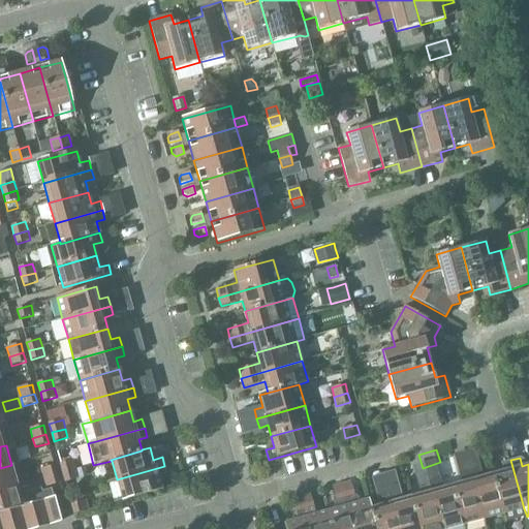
[(60,464),(63,473),(76,469),(82,468),(79,459),(74,460),(60,464)]
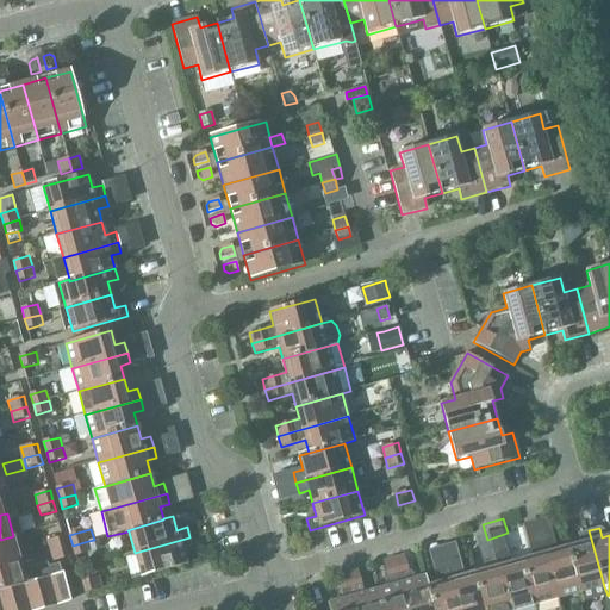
[(608,596),(604,586),(589,530),(578,534),(582,543),(568,547),(580,592),(584,603),(608,596)]
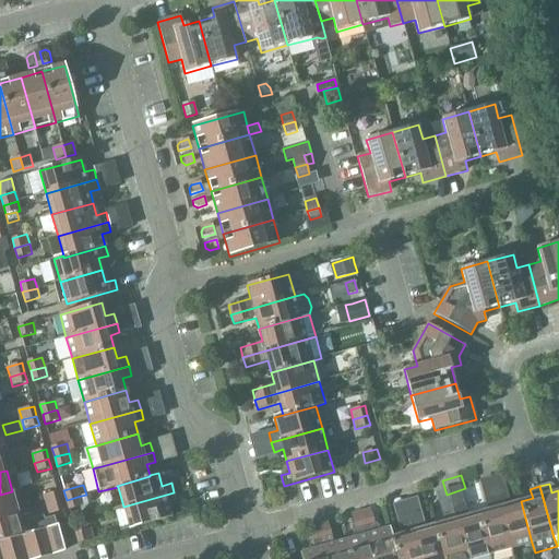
[(0,518),(18,513),(12,491),(0,495),(0,518)]
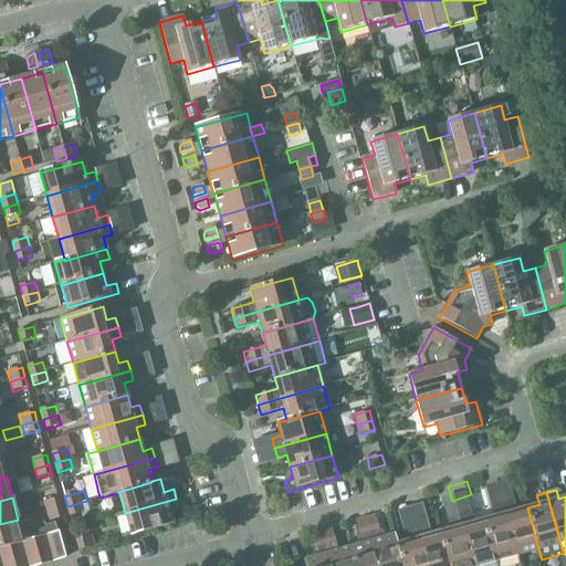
[(46,512),(61,507),(59,498),(44,502),(46,512)]
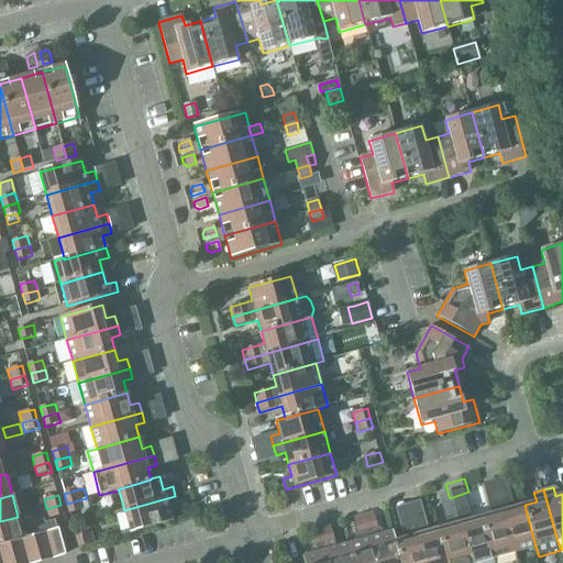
[(124,510),(131,533),(173,521),(168,508),(178,506),(175,496),(124,510)]
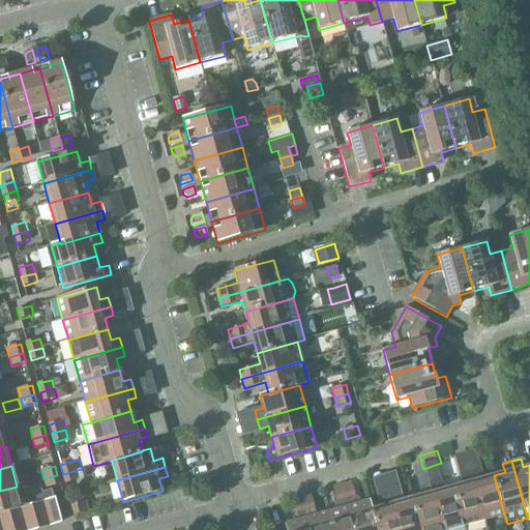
[(378,470),(380,482),(404,479),(402,467),(378,470)]
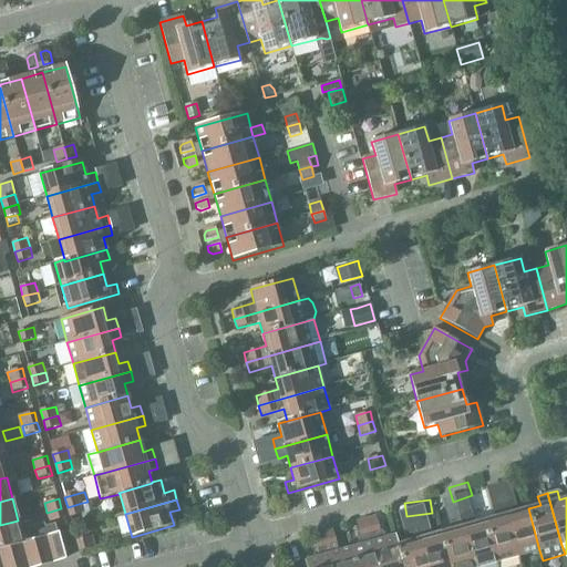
[(88,502),(82,503),(84,513),(93,511),(90,501),(88,502)]
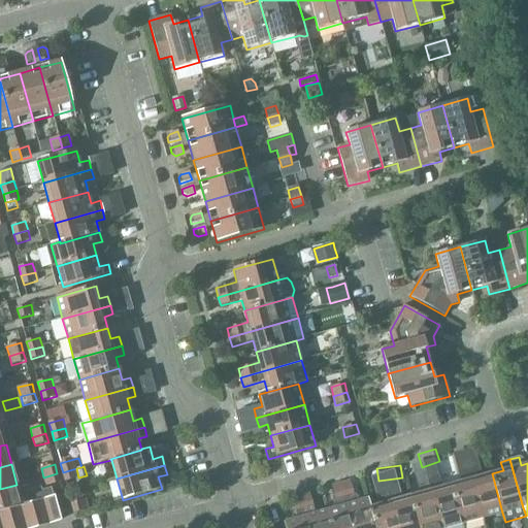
[(76,468),(63,472),(65,481),(78,477),(76,468)]
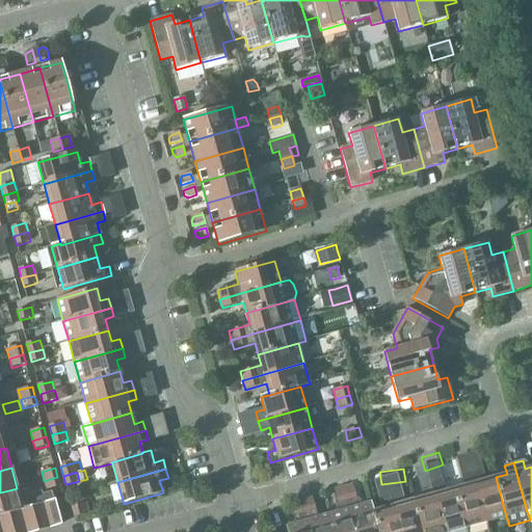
[(473,474),(486,523),(506,516),(496,477),(484,480),(482,472),(473,474)]
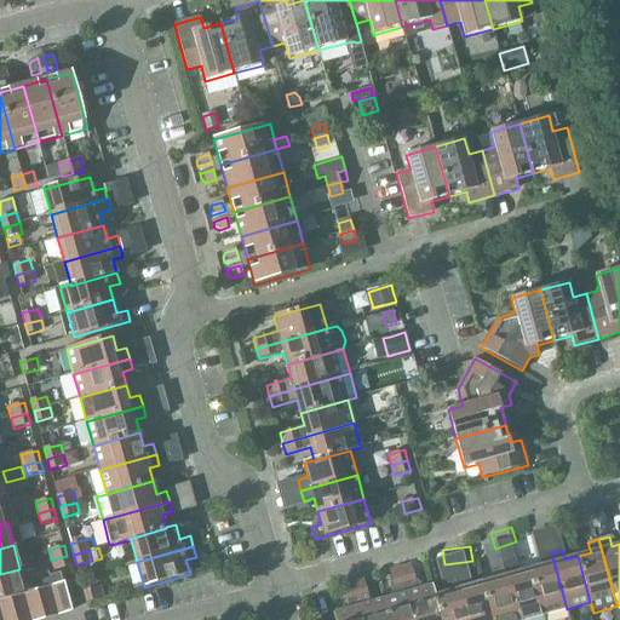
[(529,569),(543,615),(567,609),(551,552),(540,556),(543,566),(529,569)]
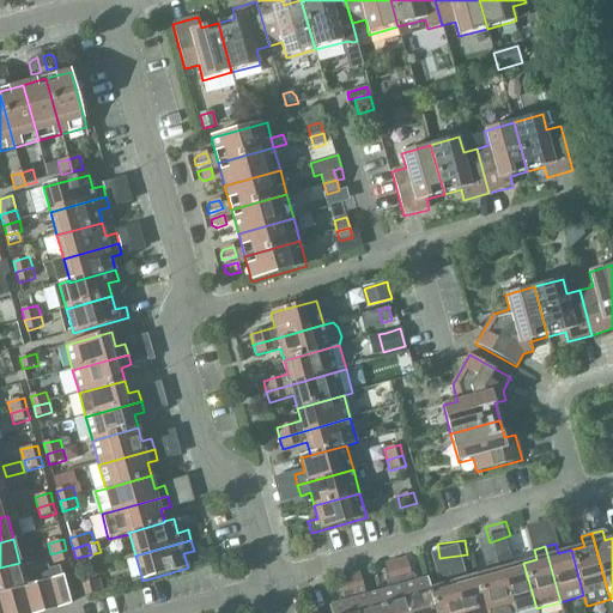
[(66,550),(50,554),(54,565),(70,560),(66,550)]
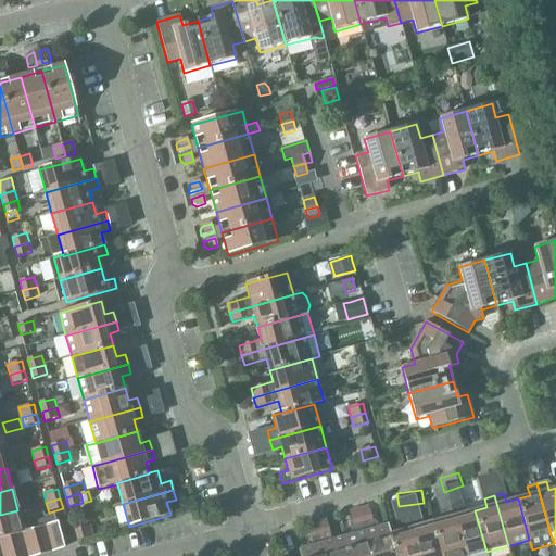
[(451,507),(464,555),(472,555),(487,552),(475,510),(463,514),(460,505),(451,507)]
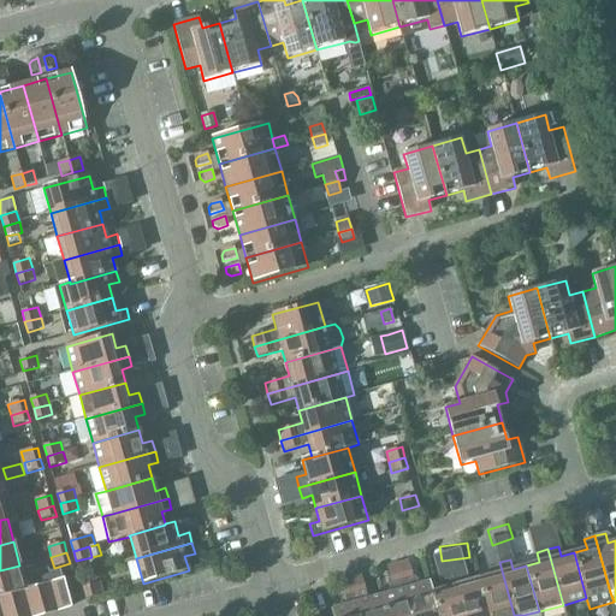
[(408,562),(397,564),(412,615),(437,615),(432,592),(430,582),(415,586),(408,562)]
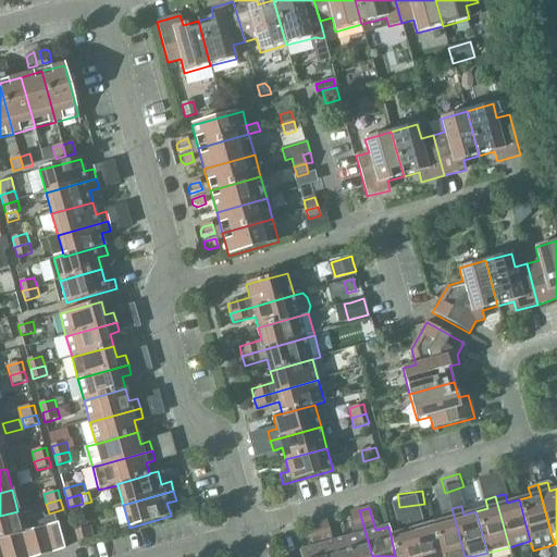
[(465,556),(452,508),(443,511),(445,520),(433,523),(442,556),(465,556)]
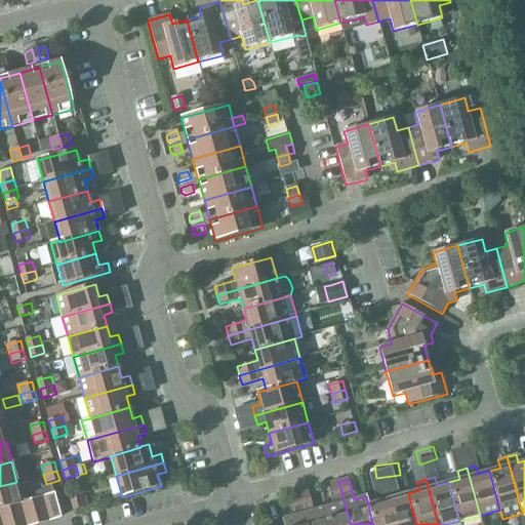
[(351,524),(338,481),(330,484),(335,505),(325,508),(329,524),(351,524)]
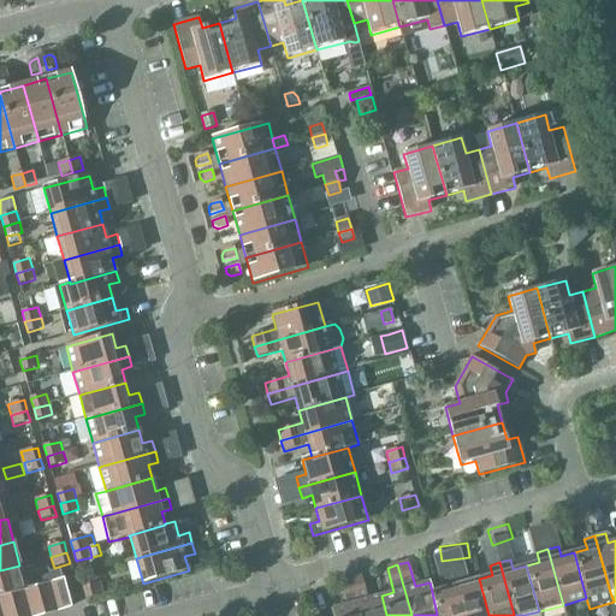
[(0,598),(11,596),(24,591),(27,591),(27,590),(37,587),(49,584),(63,580),(60,569),(49,573),(48,569),(23,576),(19,566),(0,570),(0,598)]
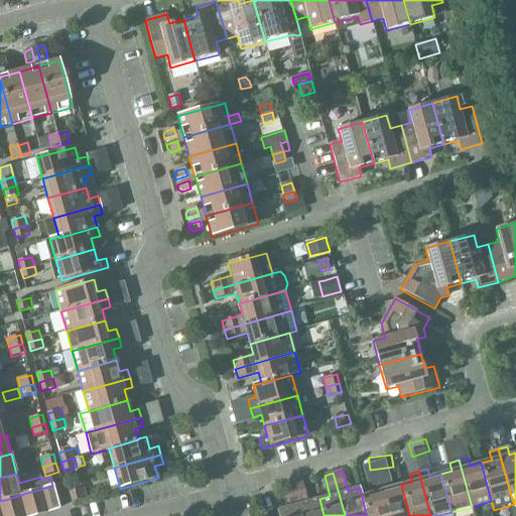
[(379,482),(388,515),(409,515),(401,485),(390,488),(388,480),(379,482)]
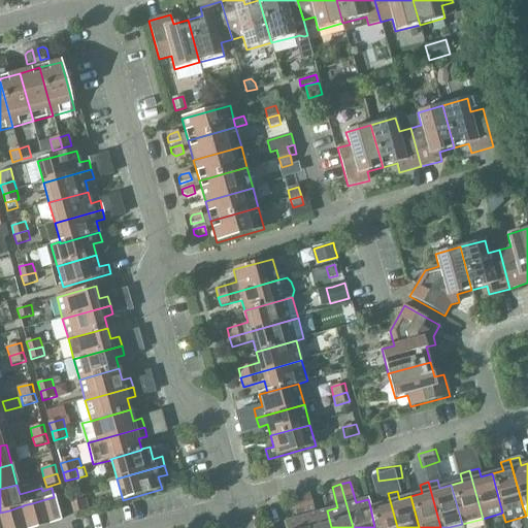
[(309,527),(331,527),(327,510),(316,514),(309,493),(300,495),(309,527)]
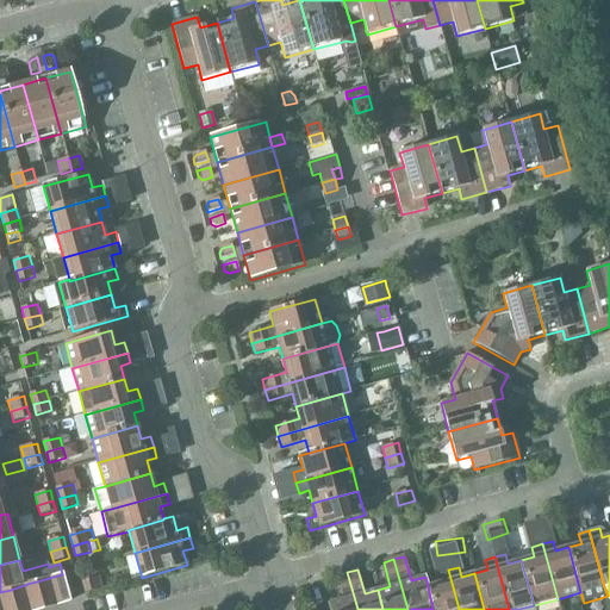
[(459,609),(448,570),(437,573),(441,583),(428,586),(433,609),(459,609)]
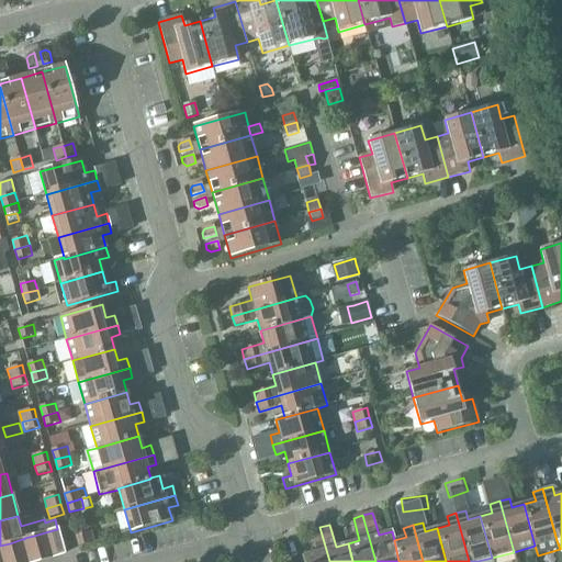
[(329,561),(319,527),(310,530),(316,552),(303,555),(304,561),(329,561)]
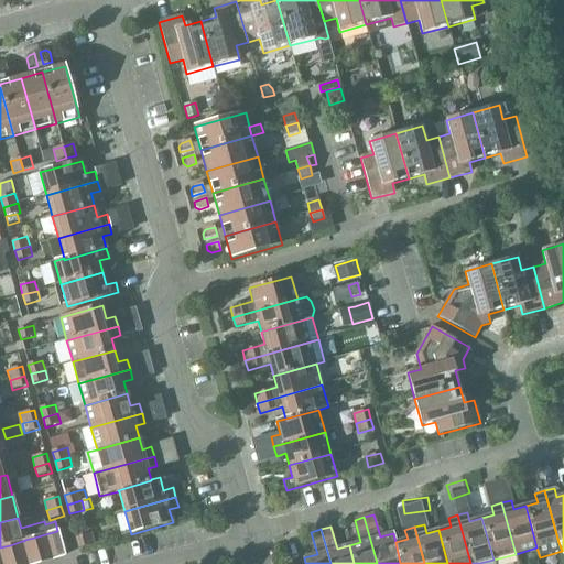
[(65,556),(58,530),(57,531),(45,534),(53,560),(65,556)]
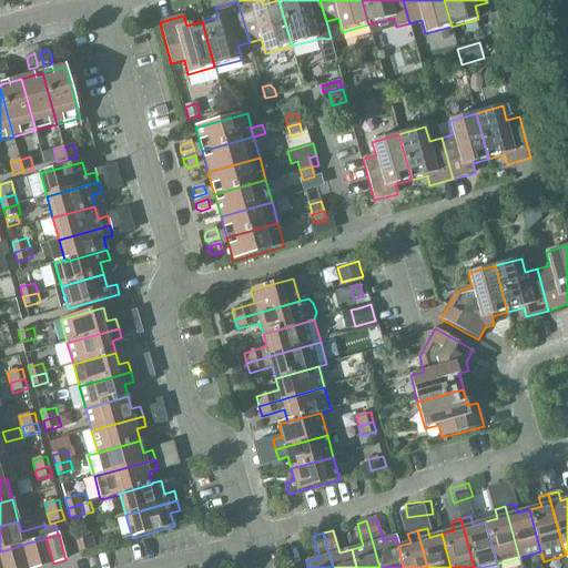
[(92,537),(77,541),(80,553),(94,548),(92,537)]
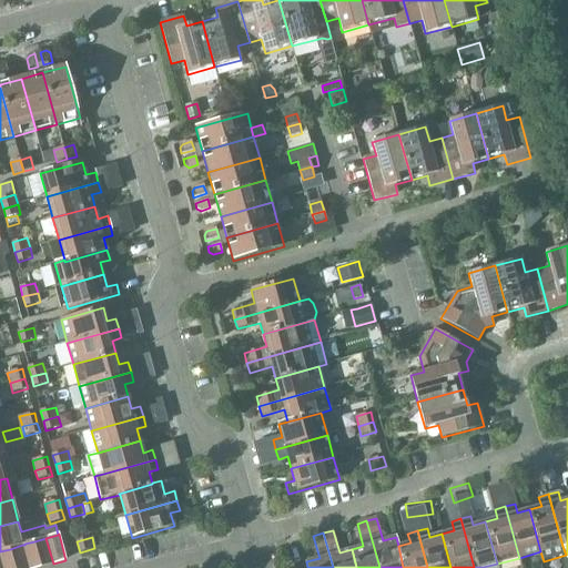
[(46,538),(34,541),(41,567),(53,564),(46,538)]
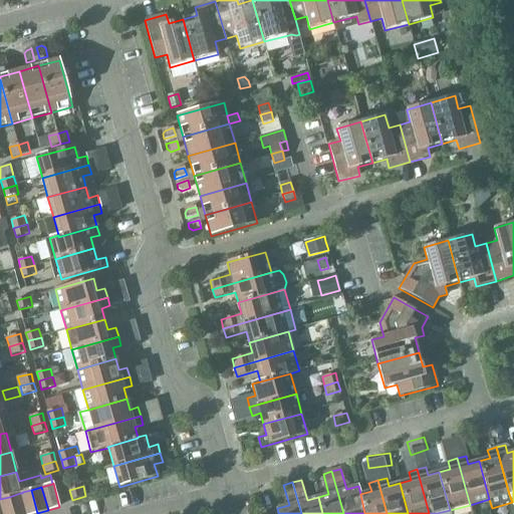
[(22,493),(20,493),(25,513),(33,513),(37,513),(31,490),(22,492),(22,493)]
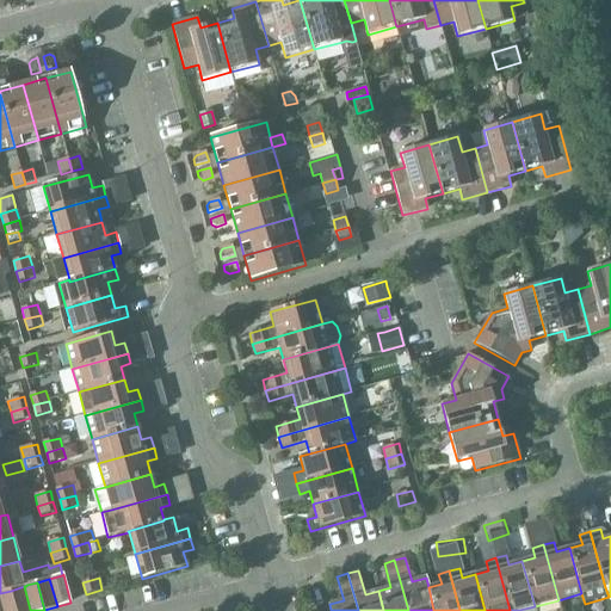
[(30,610),(24,586),(11,591),(16,610),(30,610)]
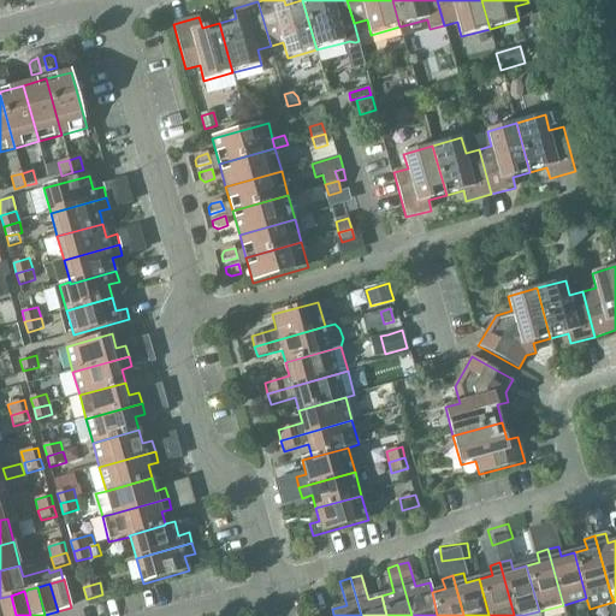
[(0,606),(3,615),(16,615),(11,596),(0,598),(0,606)]
